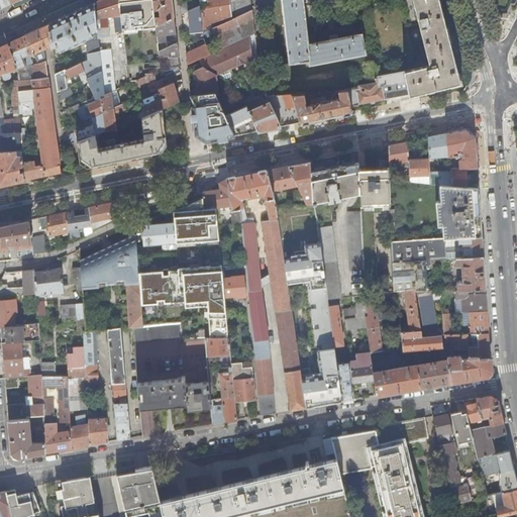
[(0,0),(0,8),(4,7),(12,3),(10,0),(0,0)]
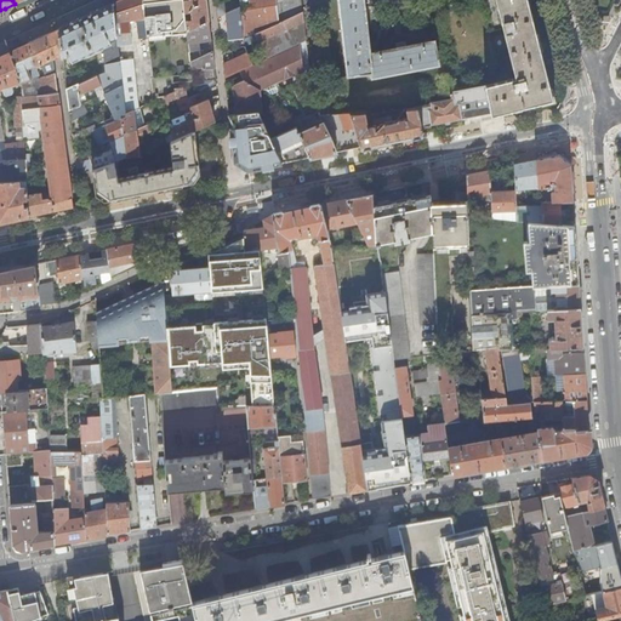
[(120,0),(113,4),(119,46),(134,44),(130,21),(137,20),(138,27),(142,27),(143,30),(142,32),(144,61),(152,60),(144,1),(143,0),(120,0)]
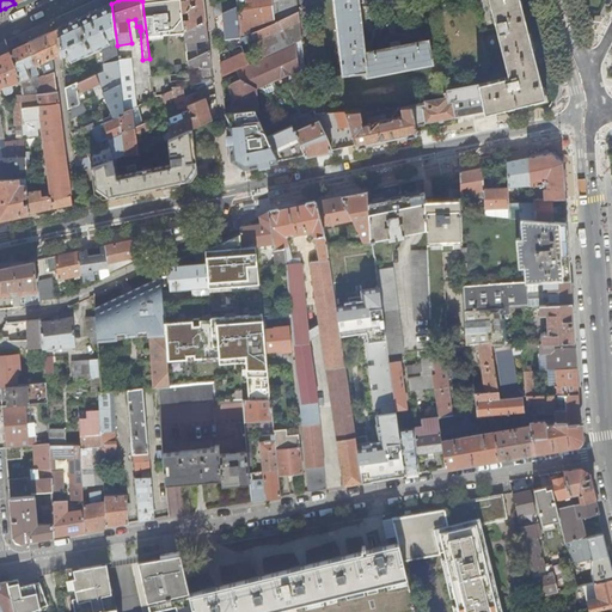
[(150,0),(142,1),(150,59),(151,77),(190,72),(189,67),(188,61),(188,51),(185,30),(184,19),(183,12),(182,0),(150,0)]
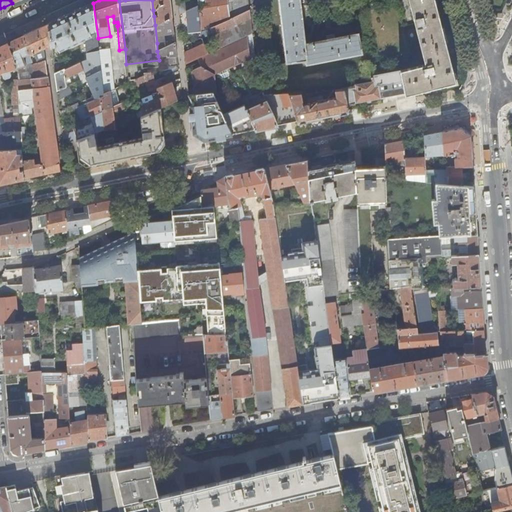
[(152,0),(153,10),(158,9),(159,15),(154,16),(155,25),(173,17),(170,0),(152,0)]
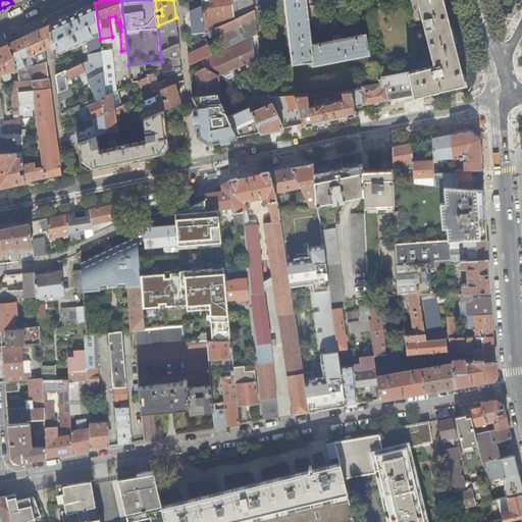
[(232,0),(202,0),(203,4),(202,5),(206,32),(215,28),(236,18),(233,7),(232,0)]
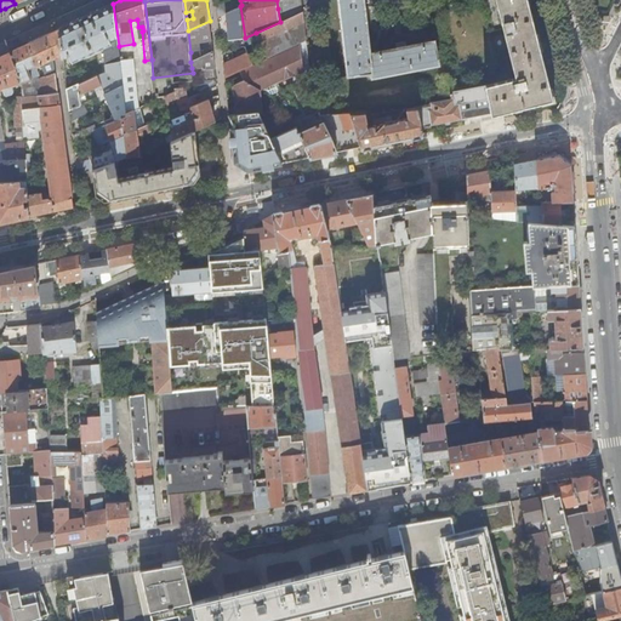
[(339,0),(348,75),(371,73),(372,78),(439,66),(436,41),(410,46),(409,35),(392,39),(394,49),(370,53),(365,6),(375,5),(374,0),(339,0)]
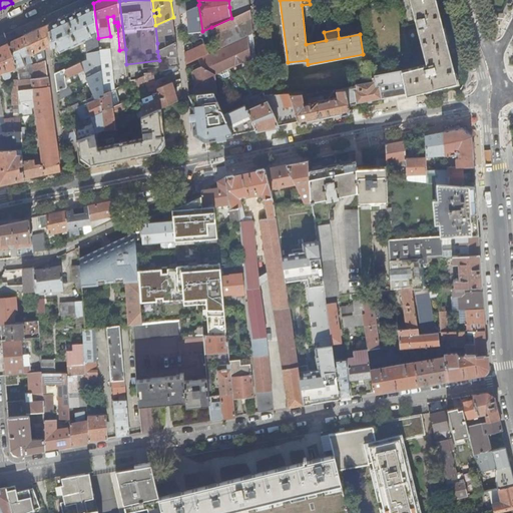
[(402,70),(407,93),(407,95),(435,88),(458,82),(440,13),(436,0),(411,0),(428,64),(402,70)]
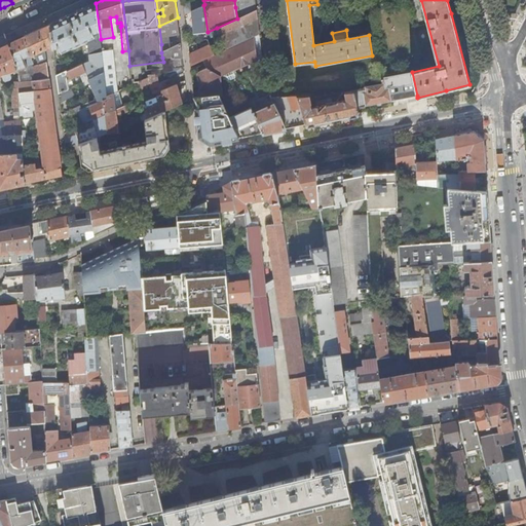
[(194,2),(184,4),(185,13),(192,10),(196,8),(194,2)]
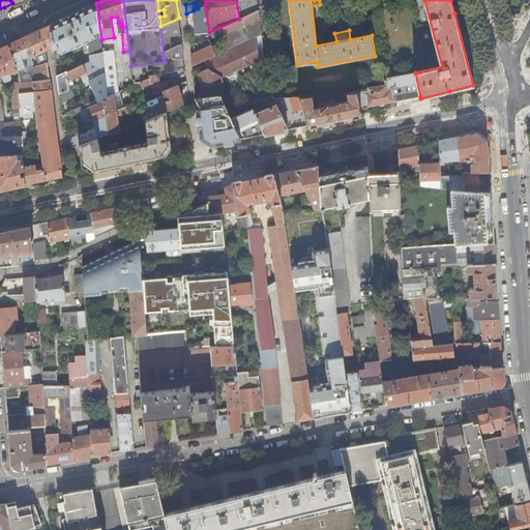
[(69,16),(50,25),(53,46),(54,49),(59,47),(62,52),(88,40),(90,55),(94,54),(96,64),(86,68),(90,79),(105,72),(102,51),(101,39),(96,3),(69,16)]
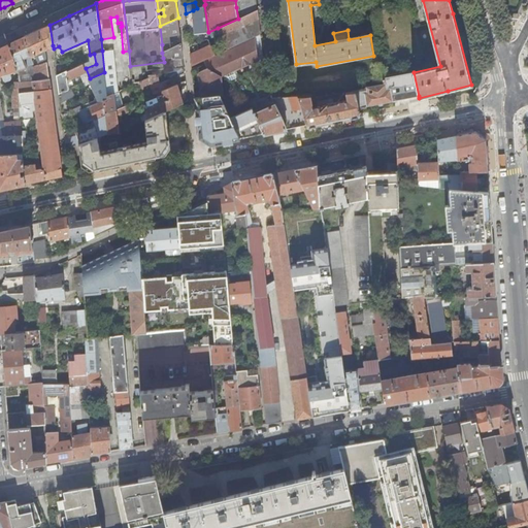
[(258,10),(257,3),(236,7),(238,19),(258,10)]
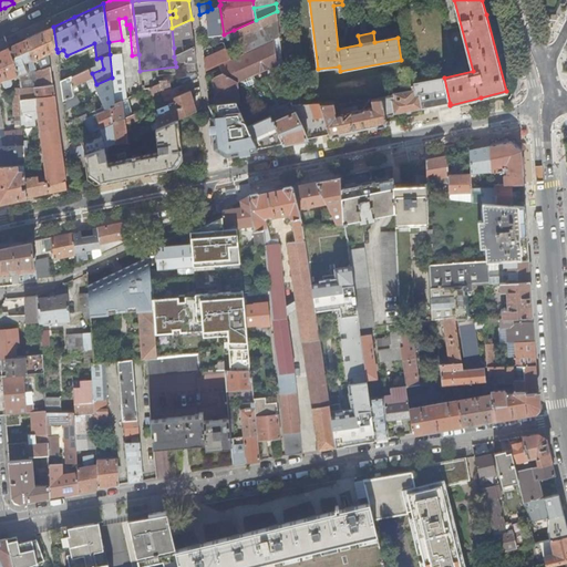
[(207,11),(210,35),(212,41),(224,40),(224,34),(219,6),(212,9),(207,11)]
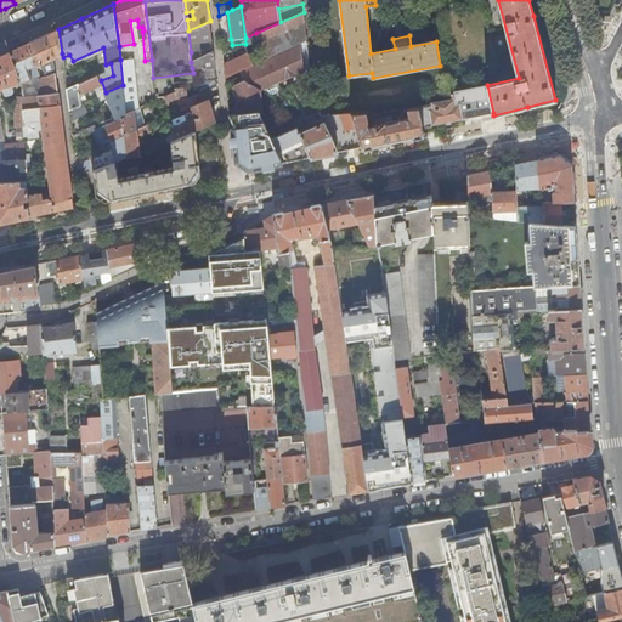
[(304,12),(281,22),(256,33),(260,40),(267,58),(297,45),(292,27),(305,22),(304,12)]
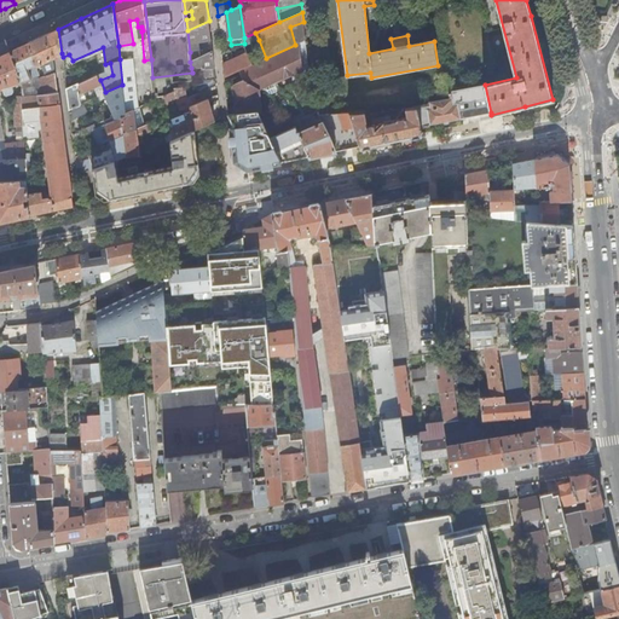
[(210,29),(209,21),(187,30),(190,52),(200,50),(198,42),(212,40),(210,29)]
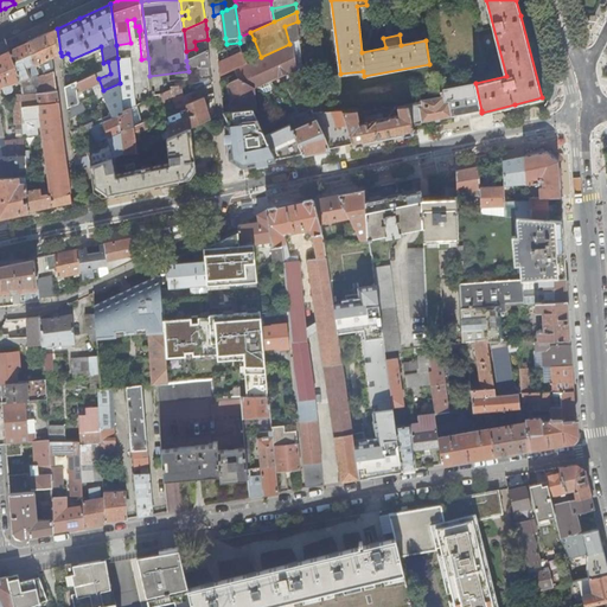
[(285,26),(289,44),(293,43),(300,39),(298,21),(285,26)]
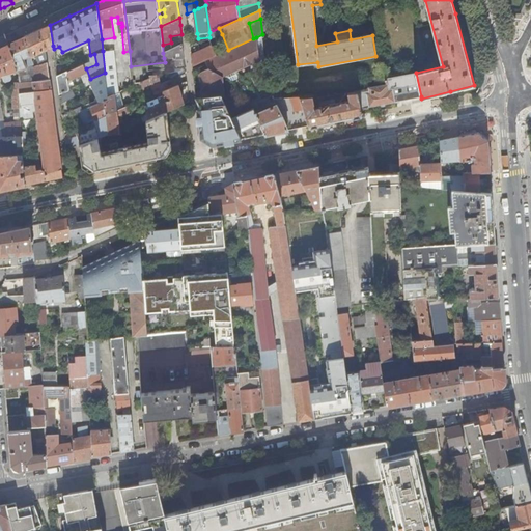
[(27,35),(9,44),(19,70),(27,66),(24,58),(35,53),(36,56),(38,65),(34,66),(33,60),(32,60),(32,62),(33,63),(35,73),(49,68),(46,49),(49,48),(53,46),(50,25),(46,27),(27,35)]
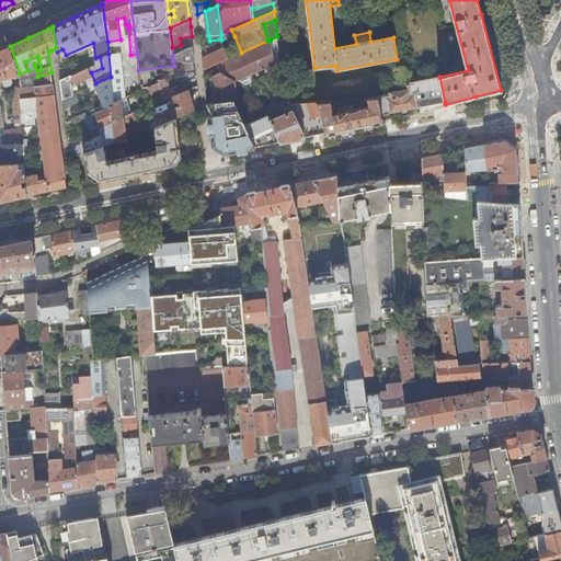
[(231,30),(221,34),(224,41),(235,36),(231,30)]
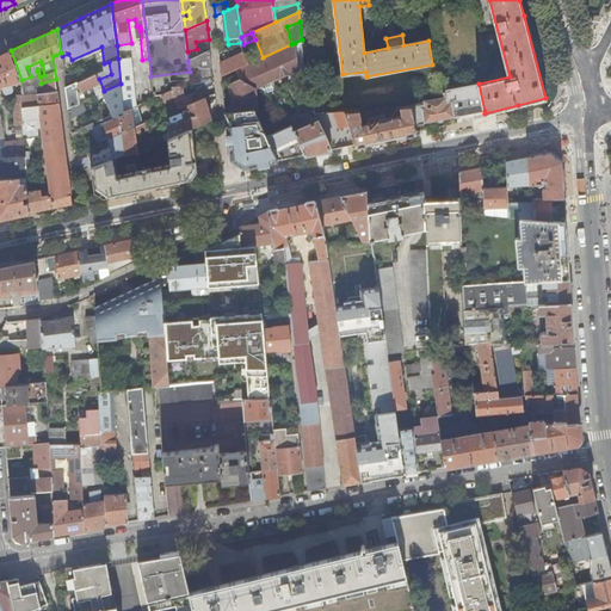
[(291,44),(263,57),(250,63),(236,69),(240,79),(230,84),(234,110),(235,111),(238,112),(227,113),(233,127),(229,127),(232,152),(250,144),(267,136),(265,133),(263,131),(261,131),(255,118),(254,110),(258,110),(255,88),(298,68),(295,43),(291,44)]
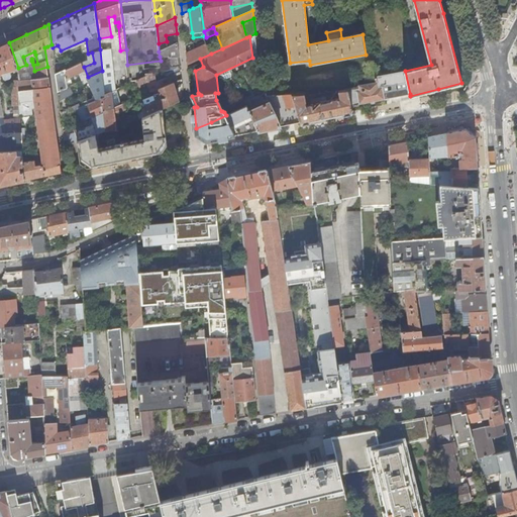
[(0,46),(0,73),(3,73),(3,77),(6,78),(10,77),(12,74),(11,71),(18,68),(9,42),(0,46)]
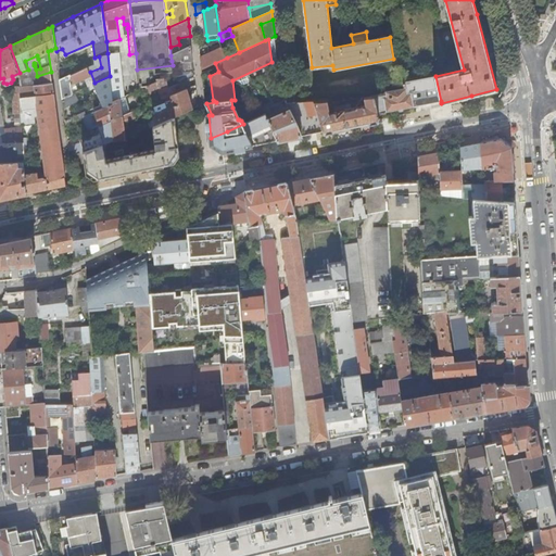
[(171,55),(172,61),(181,59),(182,61),(193,60),(191,46),(171,55)]
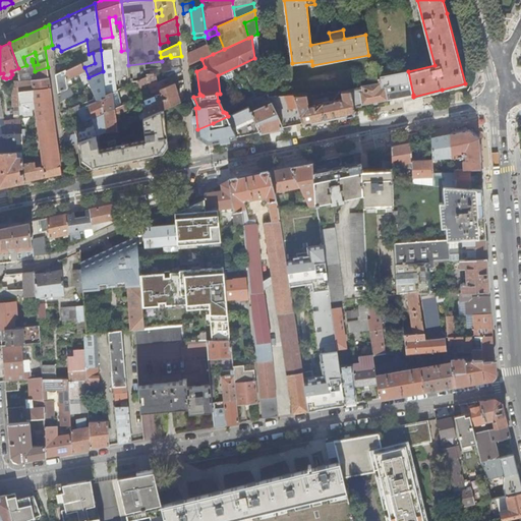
[(189,45),(187,46),(188,53),(188,57),(195,54),(196,55),(198,54),(197,47),(189,48),(189,45)]
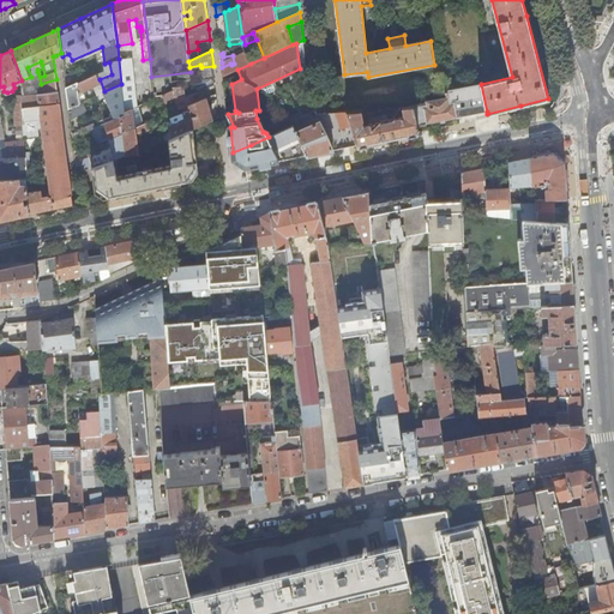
[(230,64),(222,67),(223,76),(238,70),(251,64),(247,58),(234,64),(232,65),(230,64)]
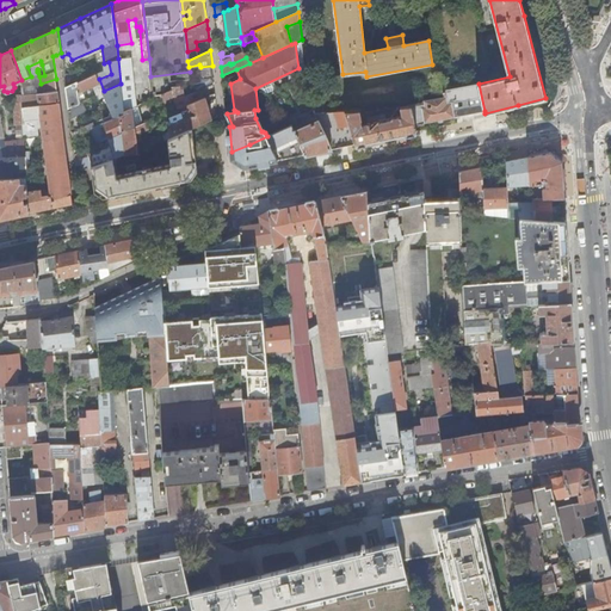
[(121,84),(124,111),(131,109),(128,78),(125,59),(118,59),(121,84)]
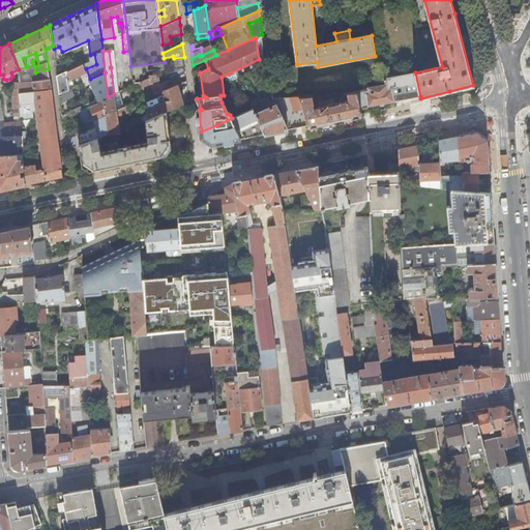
[(185,72),(184,57),(174,58),(175,71),(168,74),(170,80),(173,78),(185,72)]
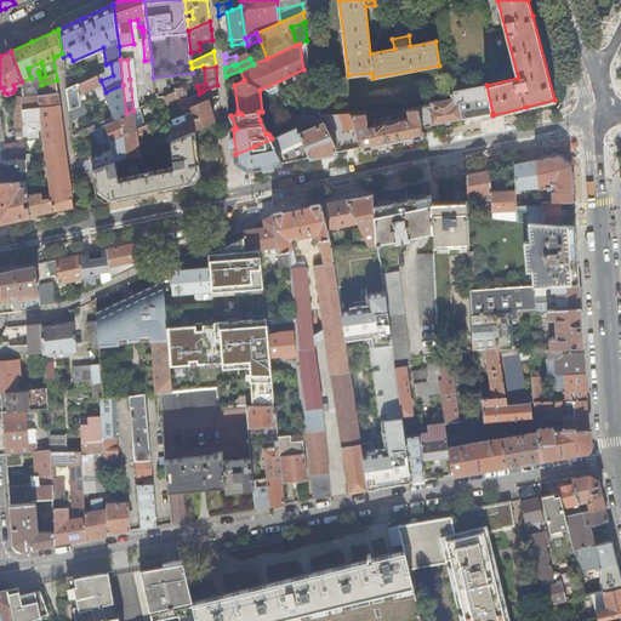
[(98,75),(67,89),(68,96),(69,109),(85,103),(89,101),(85,92),(95,87),(98,96),(106,92),(101,80),(98,75)]
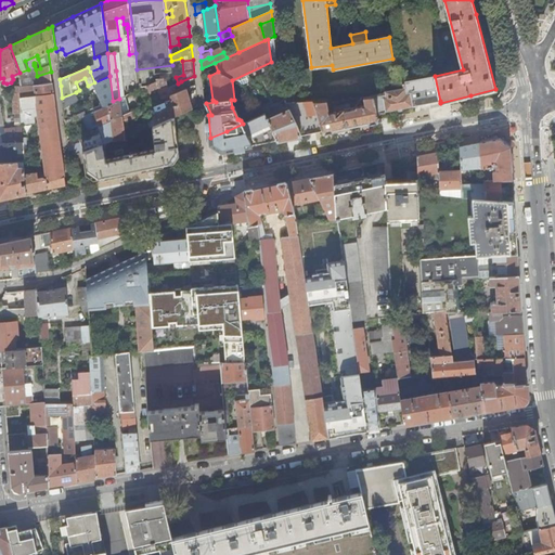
[(381,94),(374,95),(377,113),(440,101),(435,76),(435,75),(404,81),(404,82),(402,84),(403,88),(386,91),(387,94),(382,95),(381,94)]
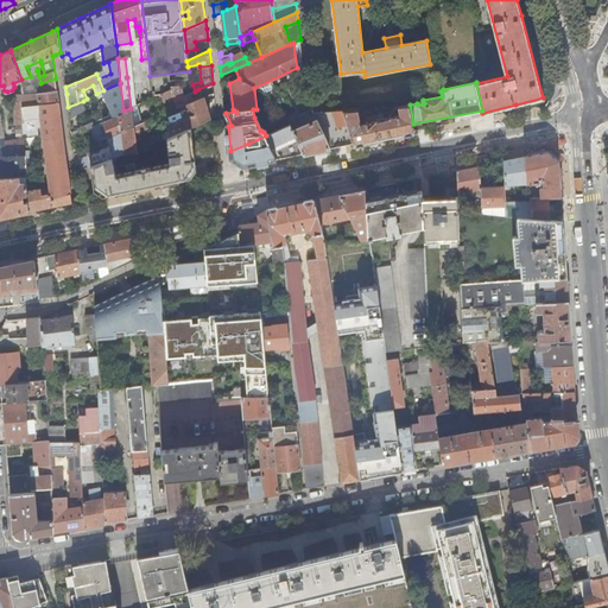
[(112,119),(120,115),(124,113),(124,111),(120,83),(103,90),(96,94),(99,99),(105,95),(113,114),(111,115),(112,119)]
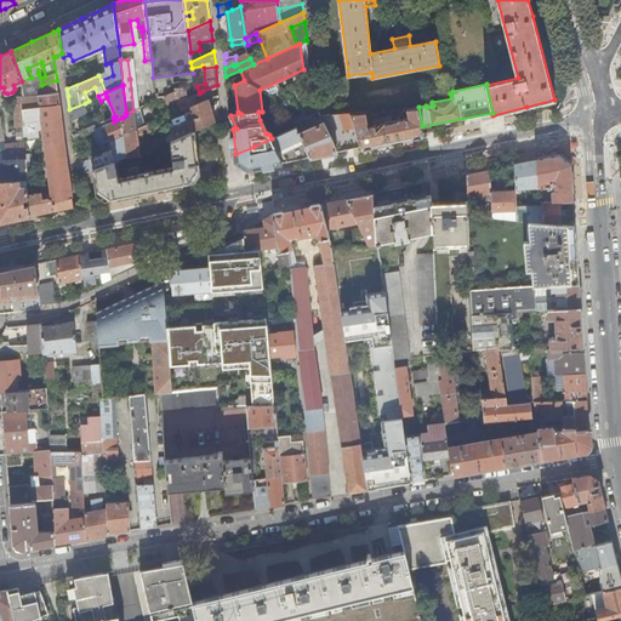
[(181,110),(192,107),(206,101),(203,91),(199,93),(188,98),(177,101),(181,110)]
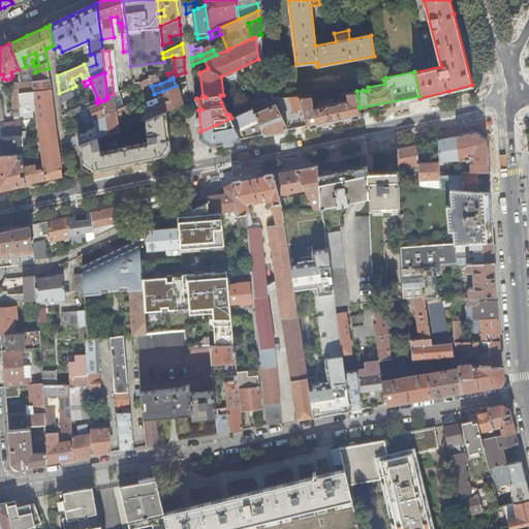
[(52,89),(50,79),(33,81),(34,91),(52,89)]
